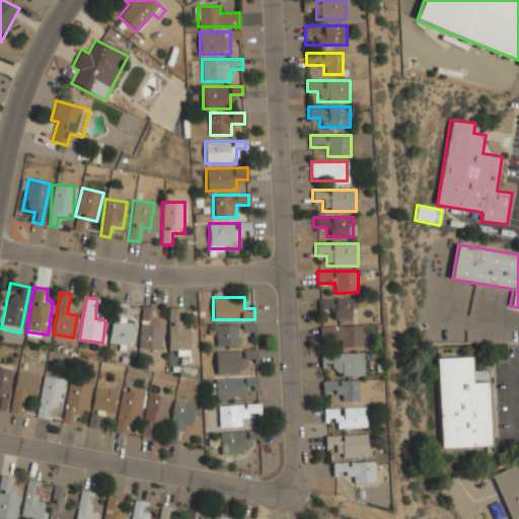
[(318,298),(318,308),(332,308),(332,317),(356,317),(356,298),(318,298)]
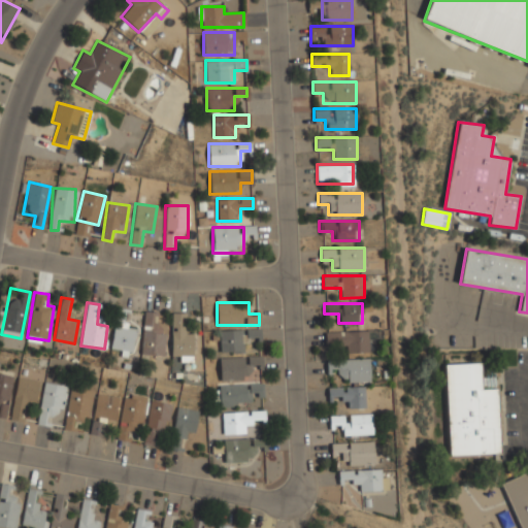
[(141,355),(164,356),(166,324),(155,323),(156,311),(143,311),(141,355)]
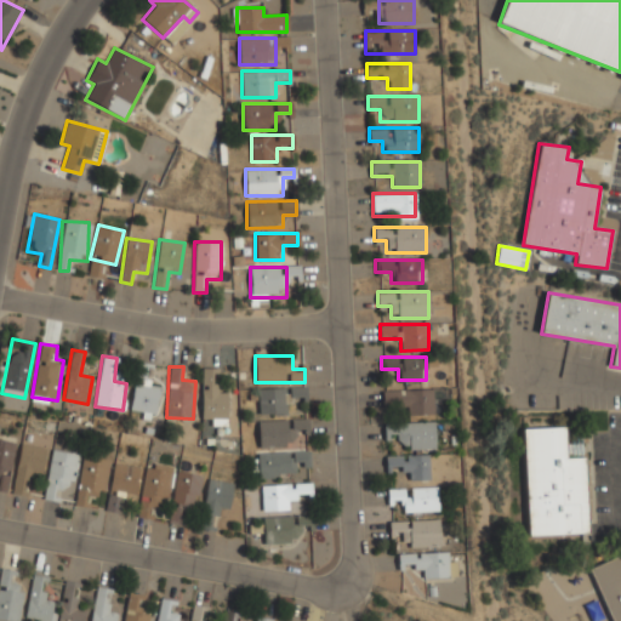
[(227,392),(215,392),(215,368),(201,368),(201,423),(227,423),(227,392)]
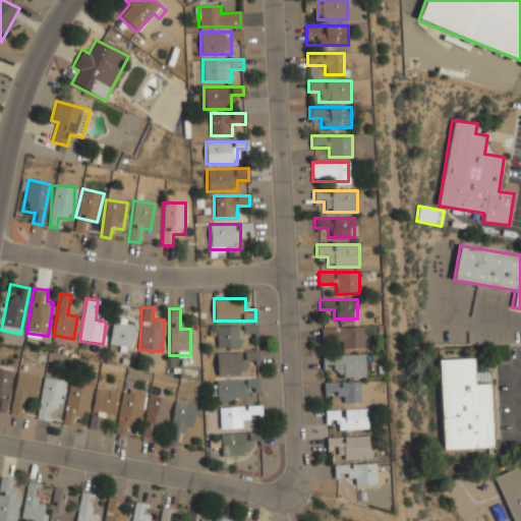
[(110,344),(130,347),(133,321),(113,317),(110,344)]
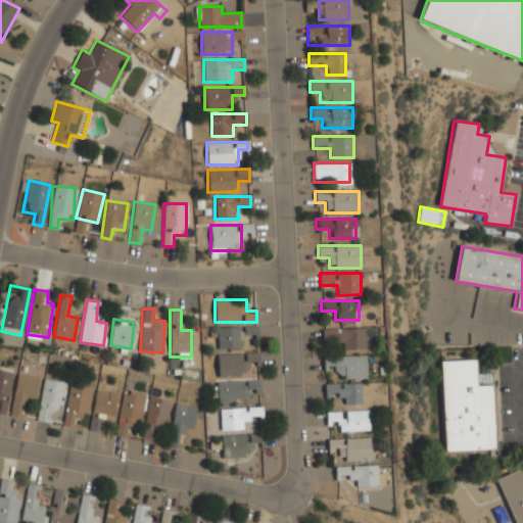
[(240,347),(240,326),(218,326),(218,347),(240,347)]
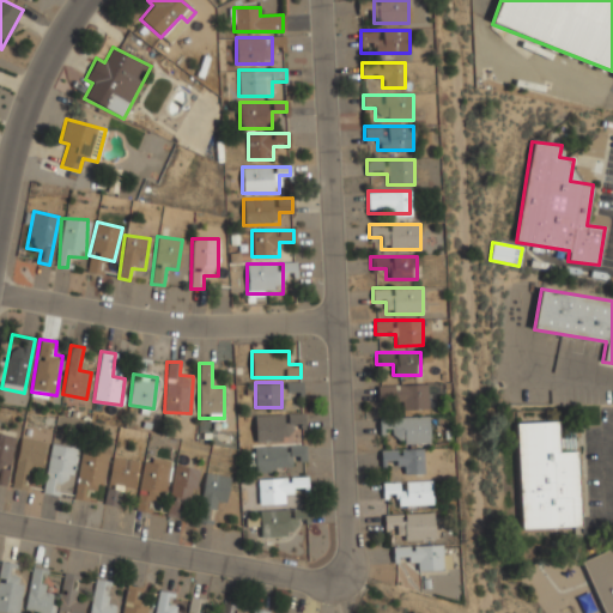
[(302,382),(286,383),(286,392),(303,390),(302,382)]
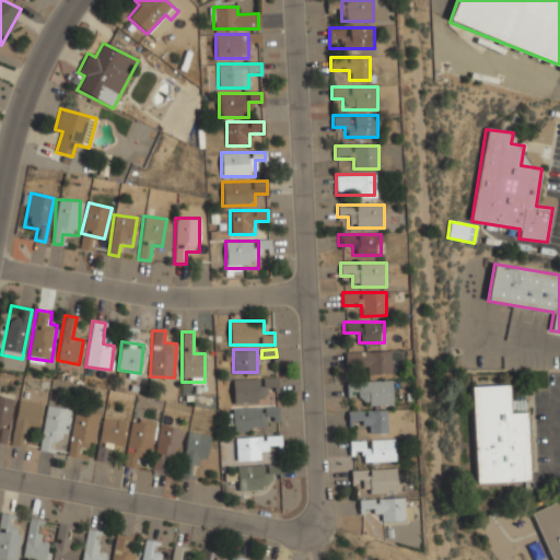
[(391,352),(345,352),(345,365),(365,365),(365,375),(391,375),(391,352)]
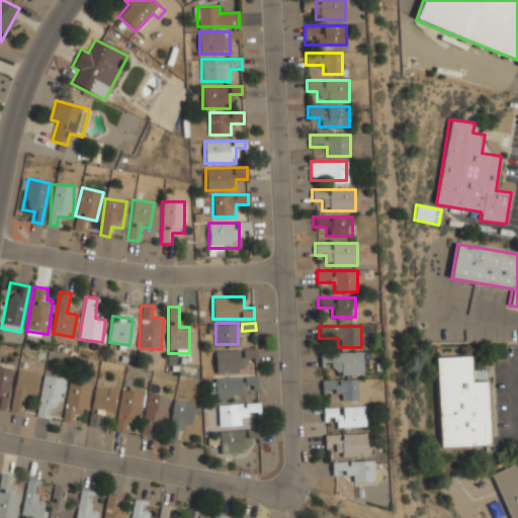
[(216,350),(216,372),(246,372),(246,350),(216,350)]
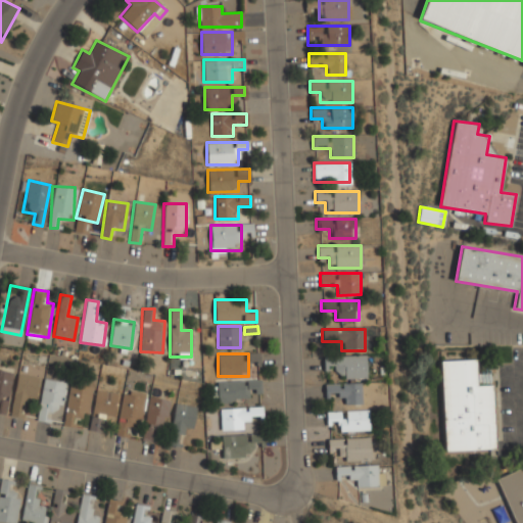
[(335,378),(367,378),(367,357),(324,357),(324,368),(335,368),(335,378)]
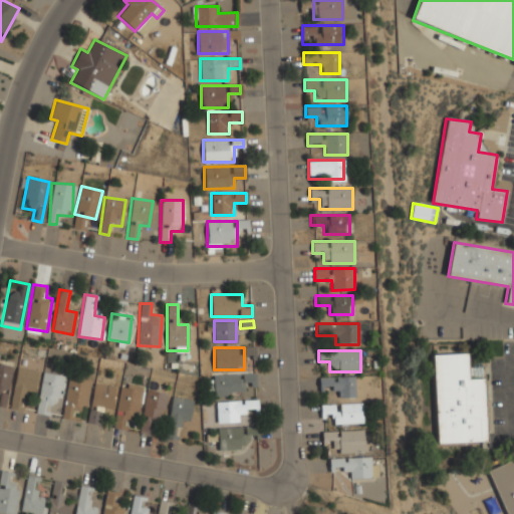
[(433,354),(435,445),(486,443),(484,366),(468,366),(468,353),(433,354)]
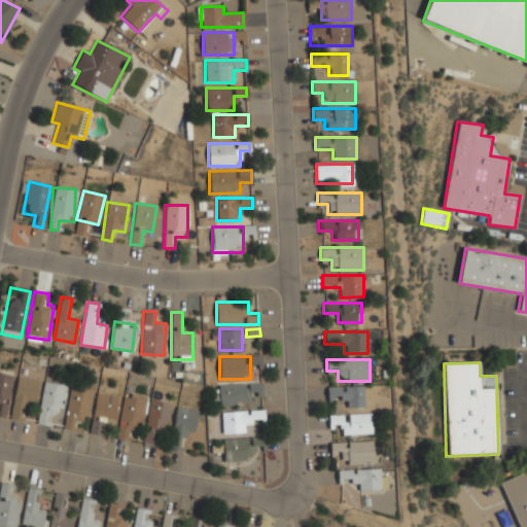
[(0,416),(6,417),(12,375),(0,373),(0,416)]
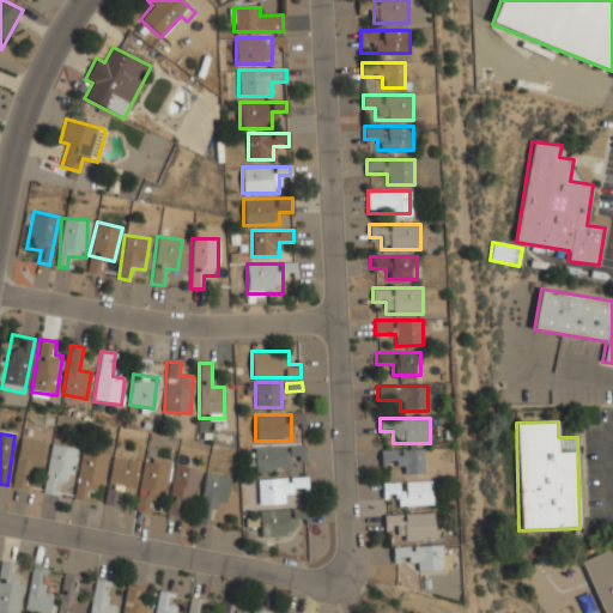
[(44,442),(20,437),(12,486),(23,489),(28,466),(41,468),(44,442)]
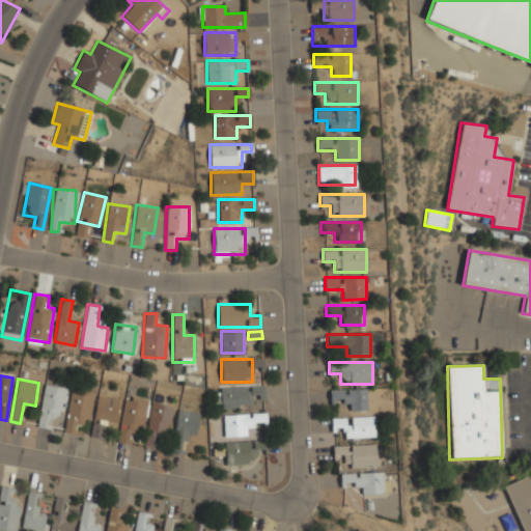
[(37,426),(47,428),(49,417),(61,419),(67,388),(45,384),(37,426)]
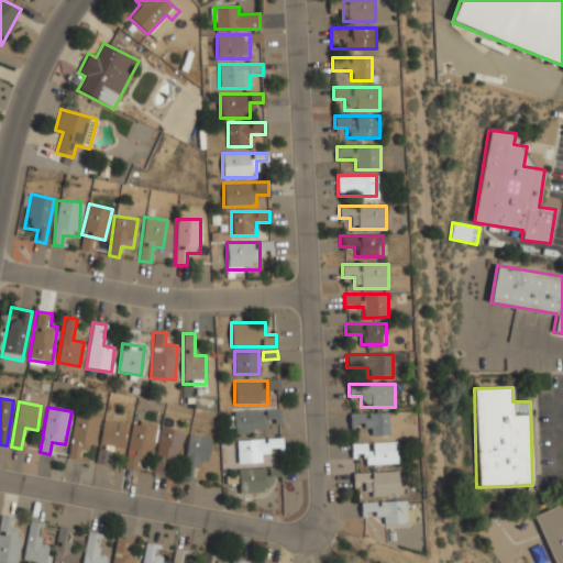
[(232,410),(232,432),(268,432),(268,420),(280,420),(280,410),(232,410)]
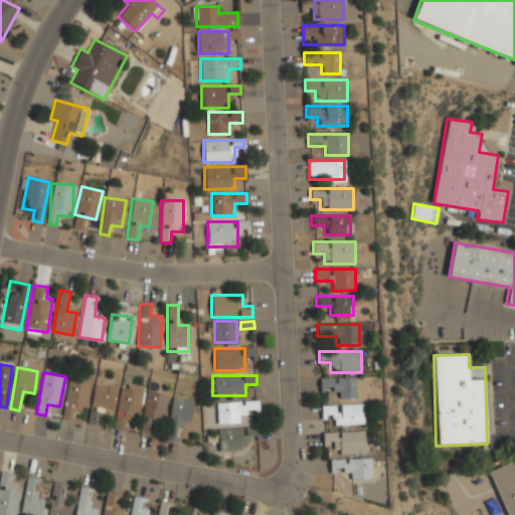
[(72,409),(84,412),(93,383),(71,377),(60,417),(70,420),(72,409)]
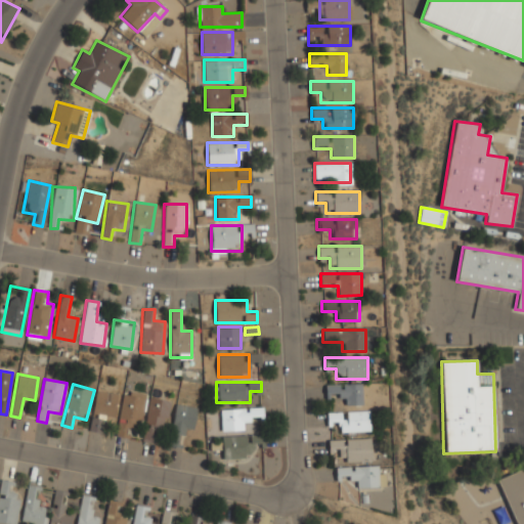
[(362,405),(362,385),(325,385),(325,396),(344,396),(344,405),(362,405)]
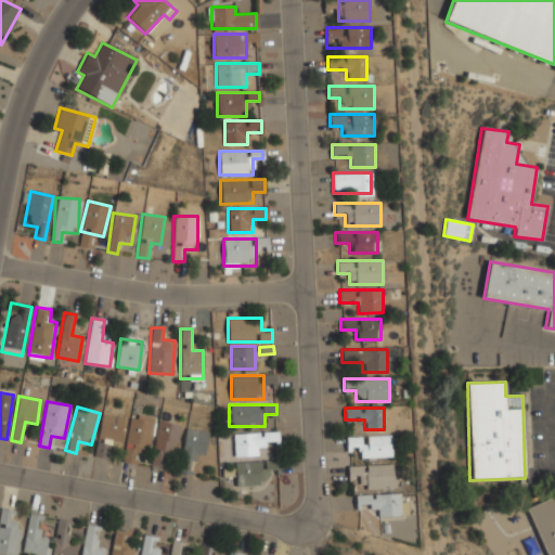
[(110,442),(120,444),(125,417),(102,413),(95,456),(106,459),(110,442)]
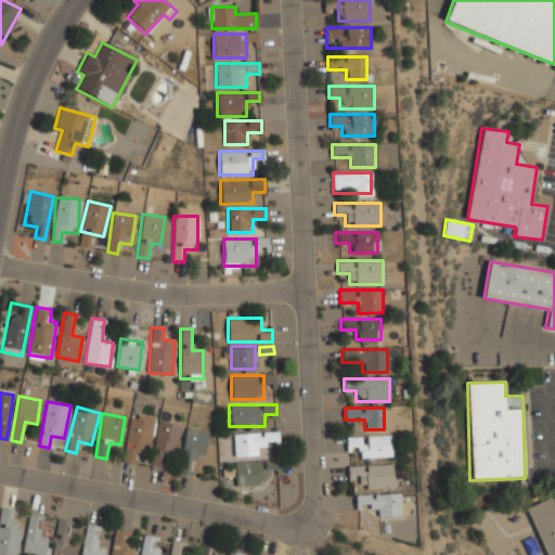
[(124,462),(133,463),(136,452),(149,453),(153,421),(129,417),(124,462)]
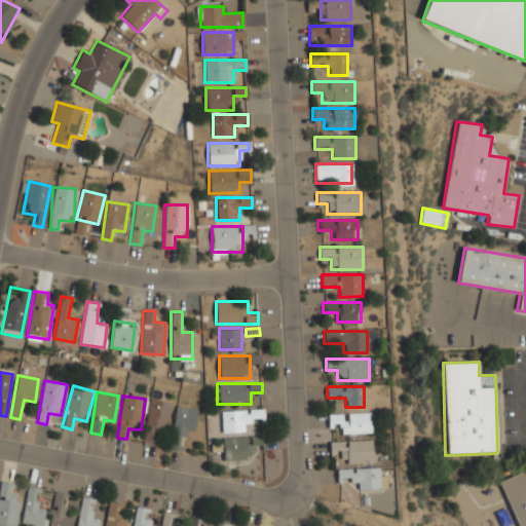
[(153,444),(155,430),(166,431),(170,402),(149,399),(144,443),(153,444)]
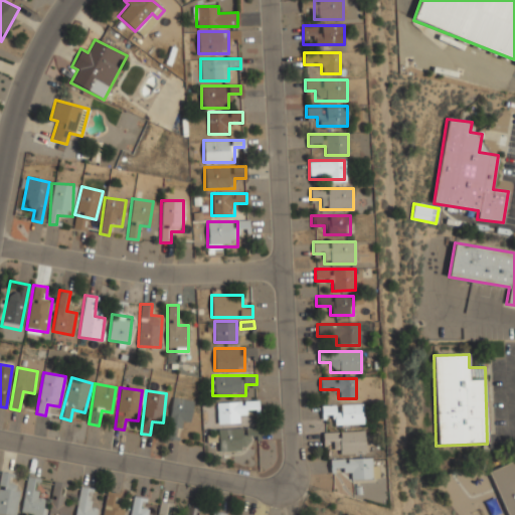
[(191,421),(192,398),(170,398),(170,434),(180,434),(180,421),(191,421)]
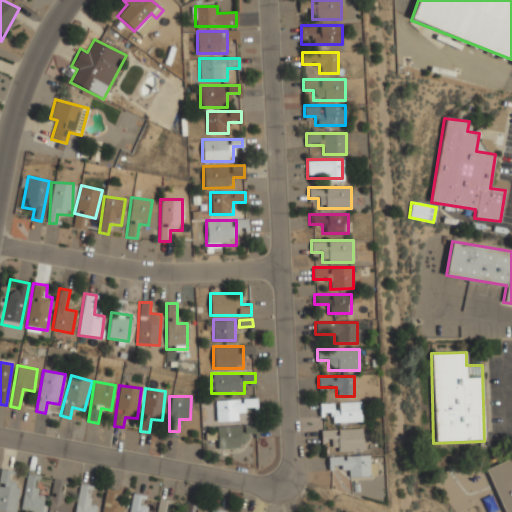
[(215,399),(215,421),(238,421),(238,409),(256,409),(256,399),(215,399)]
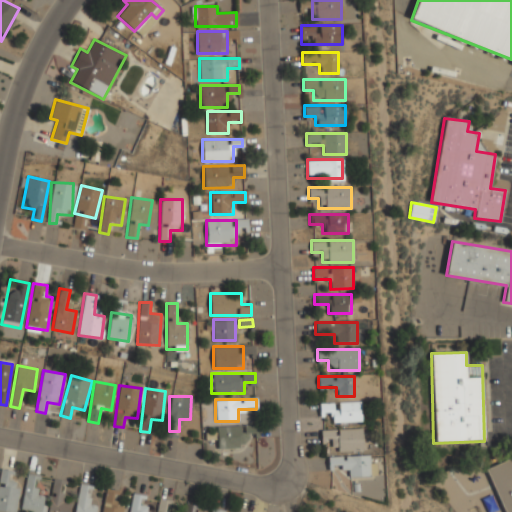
[(361,402),(320,402),(320,413),(331,413),(331,422),(361,422),(361,402)]
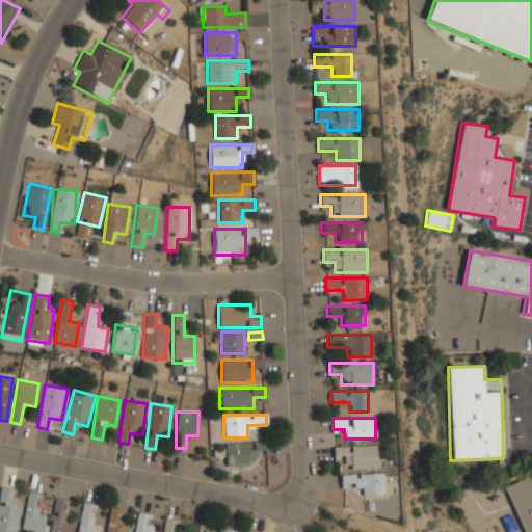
[(258,464),(257,450),(267,450),(267,442),(224,442),(224,466),(258,464)]
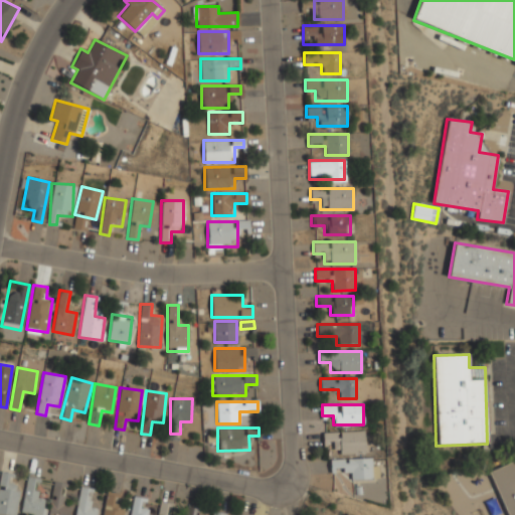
[(324,432),(324,442),(333,442),(333,454),(365,454),(365,432),(324,432)]
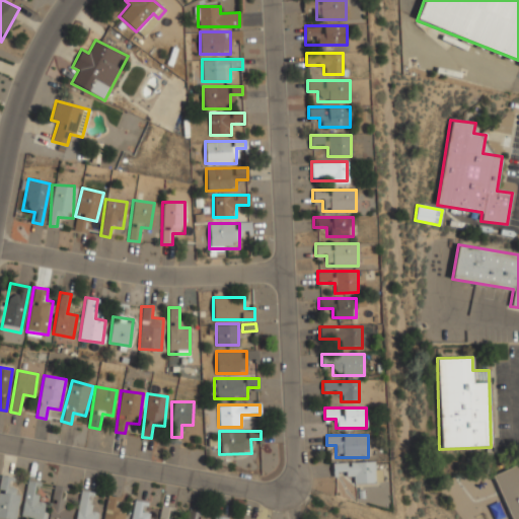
[(353,473),(353,483),(379,483),(379,462),(332,462),(332,473),(353,473)]
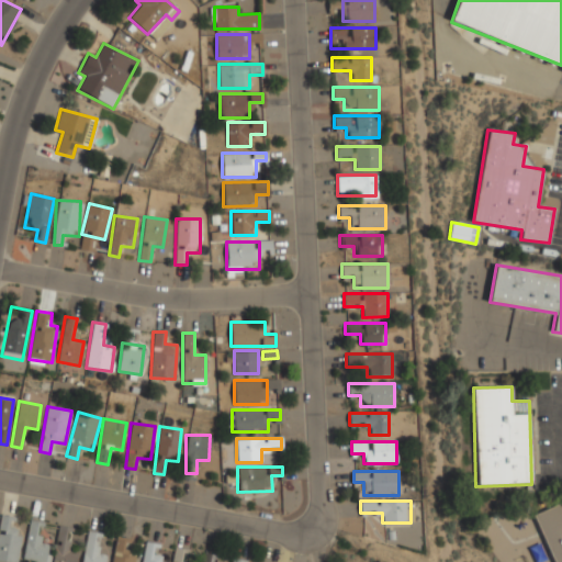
[(551,561),(561,561),(561,501),(532,513),(551,561)]
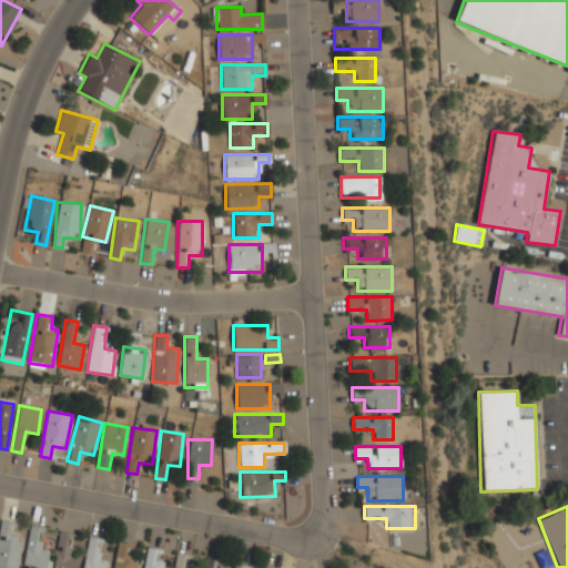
[(18,567),(21,536),(11,535),(13,521),(0,520),(0,567),(9,567),(18,567)]
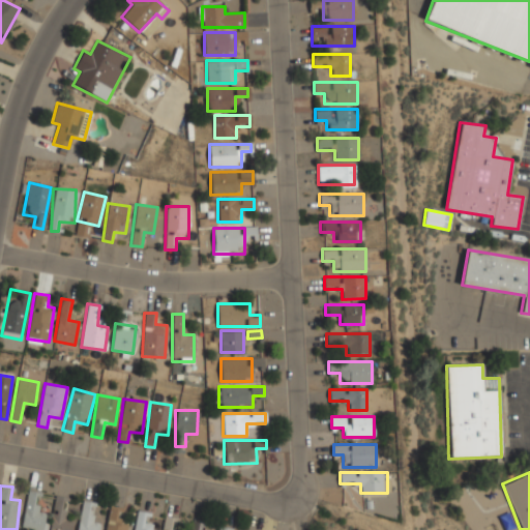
[(43,529),(47,513),(36,511),(39,492),(28,491),(22,528),(31,529),(30,529),(43,529)]
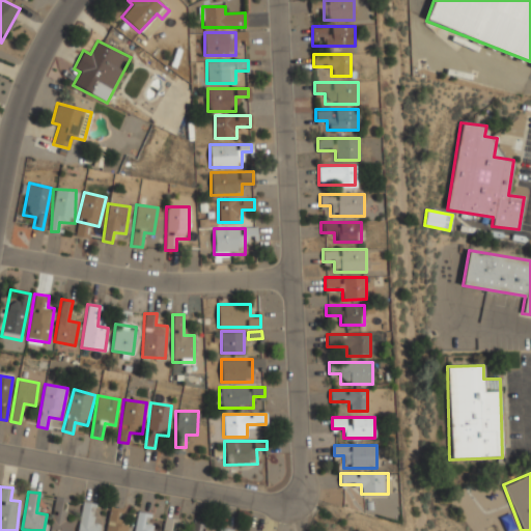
[(71,530),(73,520),(63,518),(66,499),(55,497),(49,530),(71,530)]
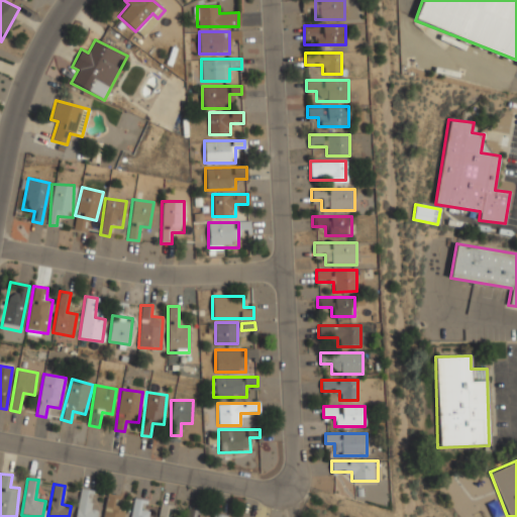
[(96,516),(98,509),(88,507),(91,490),(80,488),(75,516),(96,516)]
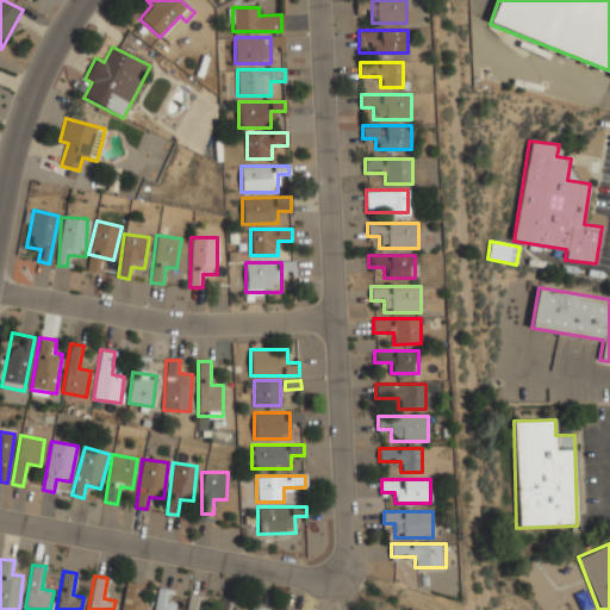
[(137,599),(139,584),(126,583),(122,609),(147,609),(149,602),(137,599)]
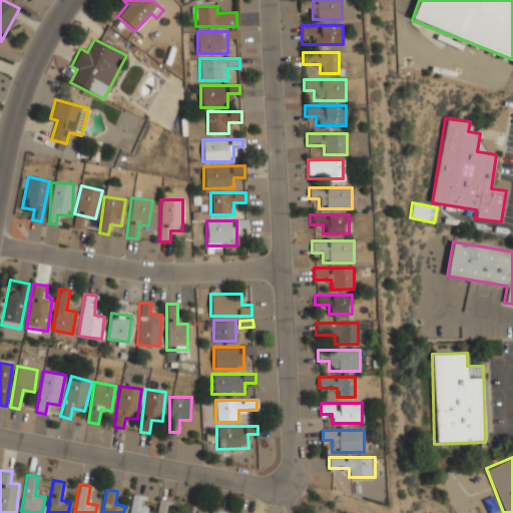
[(151,512),(152,508),(141,506),(142,496),(133,494),(129,512),(151,512)]
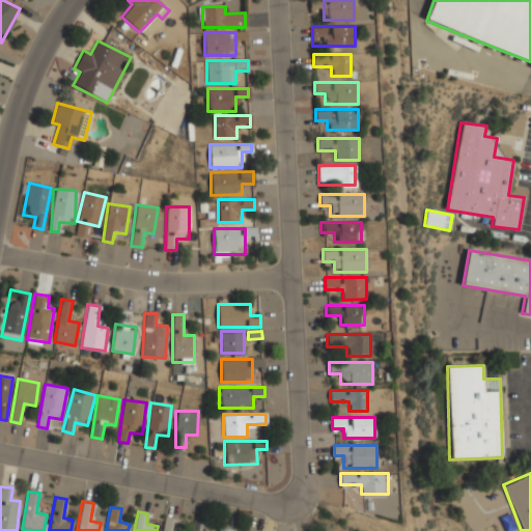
[(162,530),(179,530),(180,519),(163,518),(162,530)]
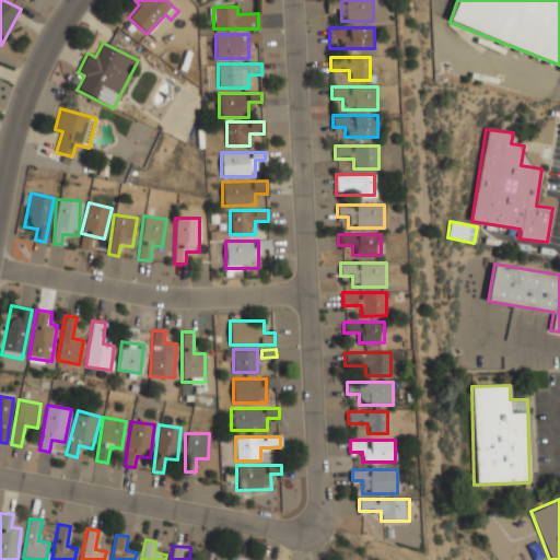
[(201,559),(211,559),(213,552),(203,550),(201,559)]
